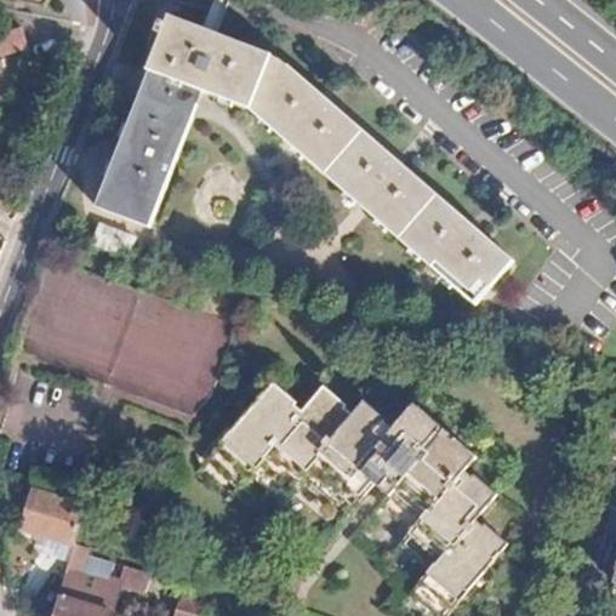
[(200,85),(243,102),(474,300),(511,256),(473,224),(283,60),(274,53),(266,50),(211,30),(200,27),(165,15),(163,21),(155,18),(152,29),(159,30),(95,201),(149,221),(200,85)]
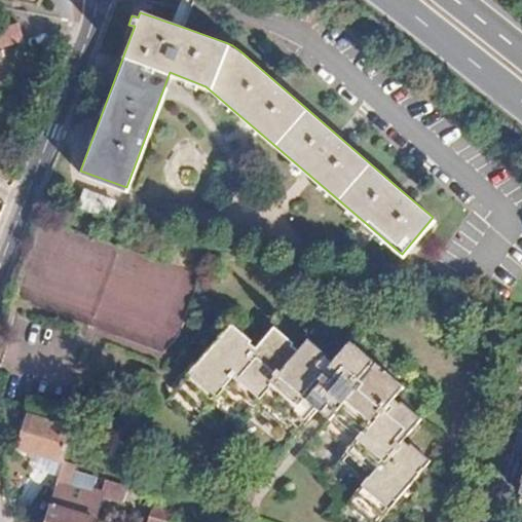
[(0,45),(23,37),(16,21),(0,27),(0,45)]
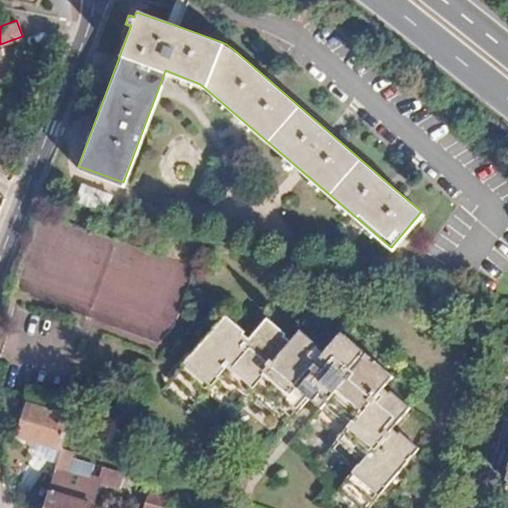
[(110,195),(81,184),(75,199),(104,210),(110,195)]
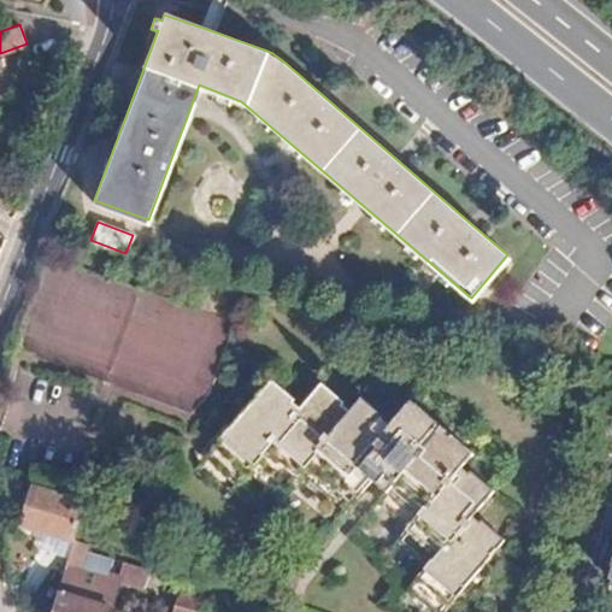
[(292,395),(269,376),(207,447),(237,474),(257,451),(288,478),(298,466),(342,505),(369,474),(384,487),(380,493),(409,518),(396,533),(427,559),(407,581),(440,608),(502,537),(480,517),(476,521),(470,515),(492,489),(469,469),(465,472),(458,465),(472,451),(411,398),(387,424),(380,418),(382,415),(359,395),(347,409),(340,402),(342,399),(319,380),(298,405),(289,399),(292,395)]
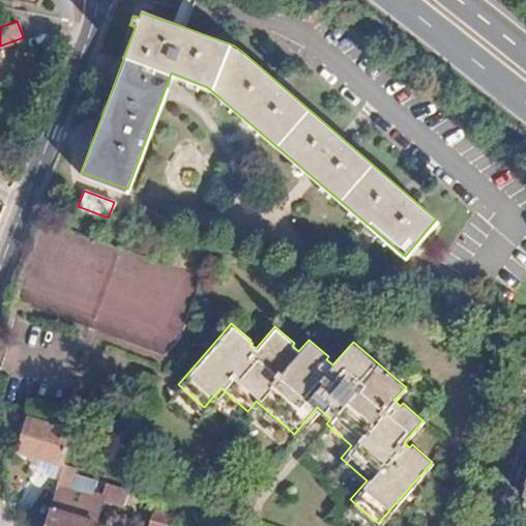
[(18,446),(57,459),(61,460),(63,458),(72,426),(70,426),(28,412),(18,446)]
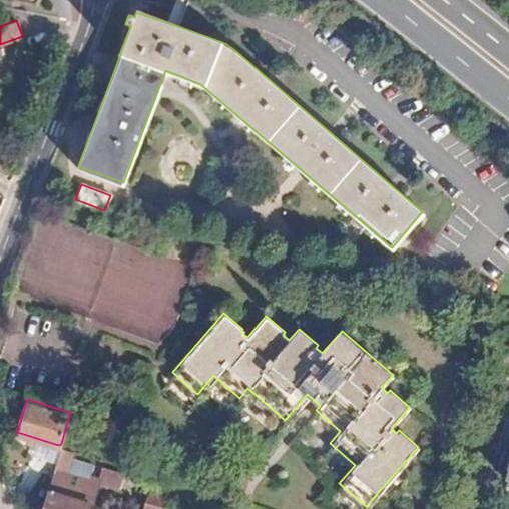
[(53,467),(40,508),(88,508),(98,478),(120,485),(124,469),(71,453),(73,447),(61,443),(59,445),(53,467)]
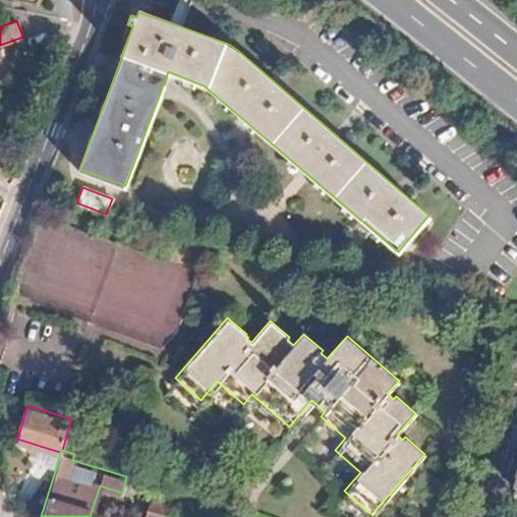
[(60,452),(56,451),(45,471),(54,474),(60,452)]
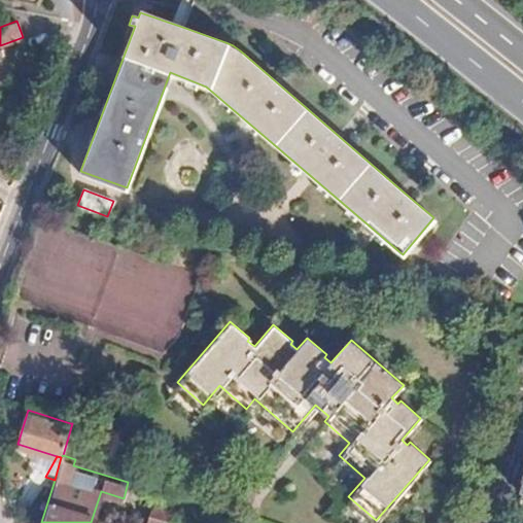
[(149,507),(144,522),(167,522),(174,501),(153,495),(149,507)]
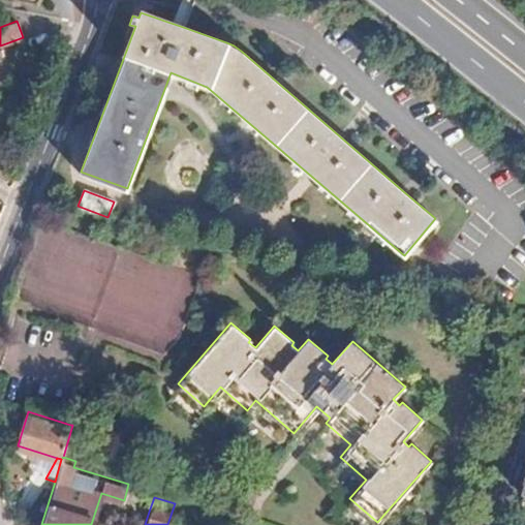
All buildings are outlined.
